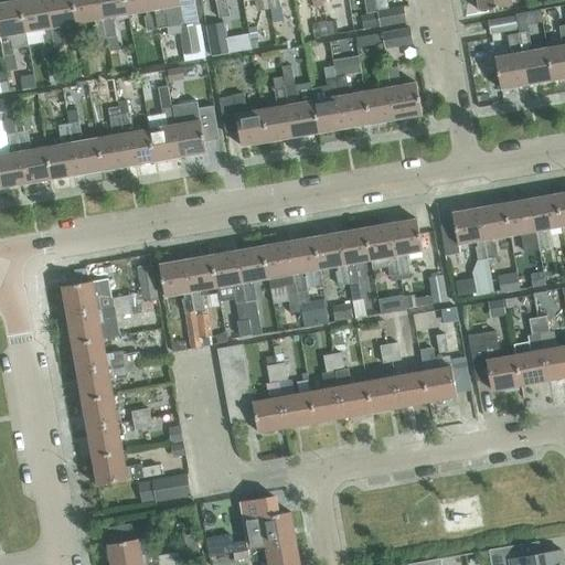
[(20,0),(0,3),(0,34),(3,55),(13,54),(13,49),(29,45),(27,32),(20,0)]
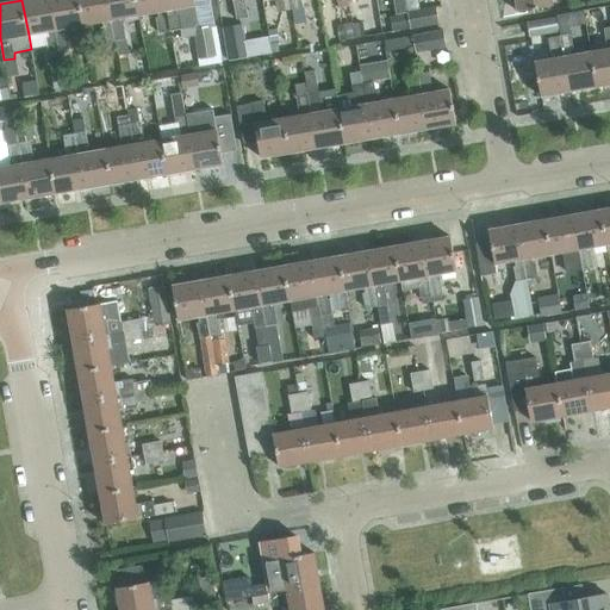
[(60,50),(50,0),(24,0),(22,0),(29,35),(48,31),(49,37),(47,37),(49,53),(60,50)]
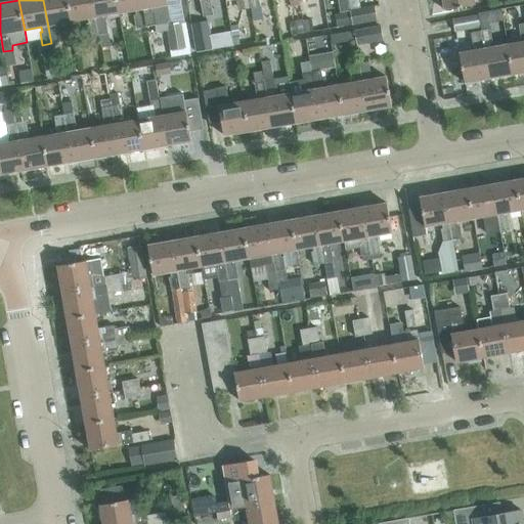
[(72,22),(68,0),(43,0),(51,43),(60,42),(58,29),(55,30),(55,25),(72,22)]
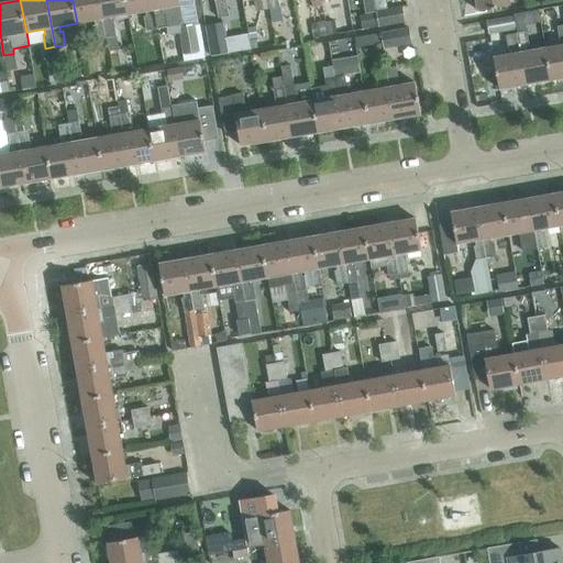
[(106,37),(99,0),(73,0),(77,23),(95,20),(96,25),(94,25),(96,40),(106,37)]
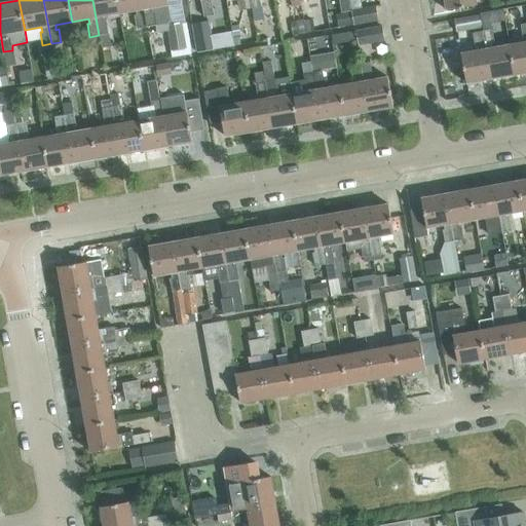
[(119,13),(117,0),(92,0),(99,35),(108,34),(106,21),(104,22),(103,16),(119,13)]
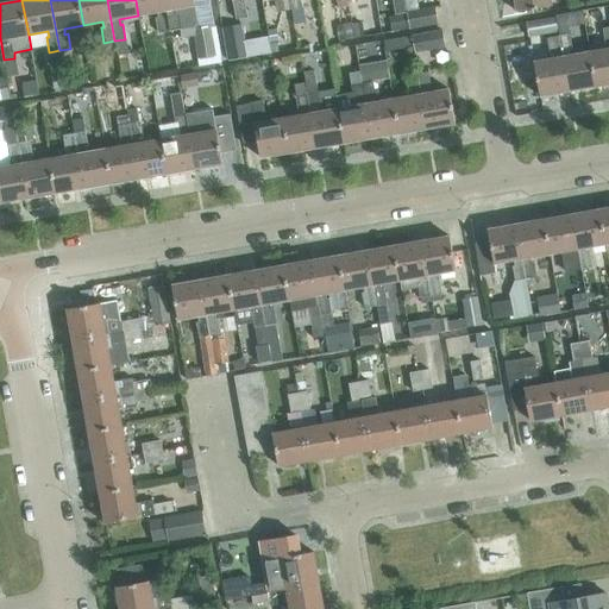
[(170,31),(164,0),(136,0),(138,16),(158,12),(159,18),(156,18),(159,33),(170,31)]
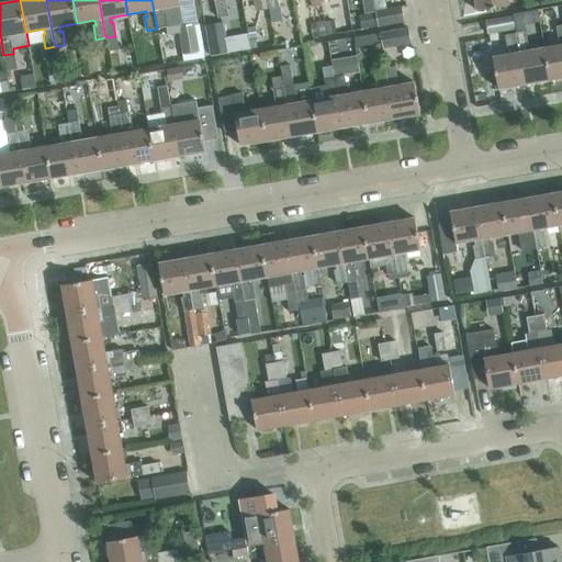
[(178,0),(152,0),(157,29),(166,27),(167,35),(179,33),(178,26),(183,25),(179,6),(178,0)]
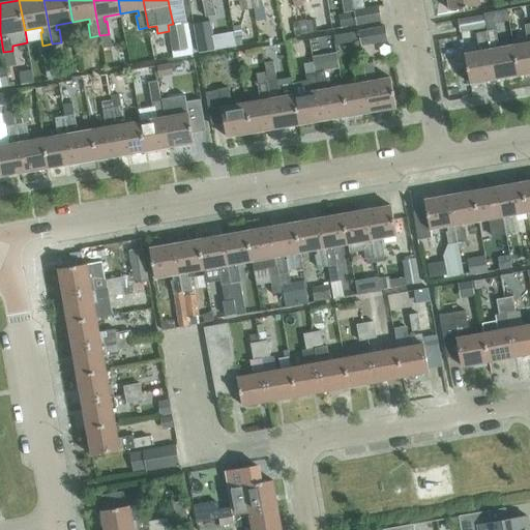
[(203,0),(206,17),(215,15),(213,2),(211,2),(210,0),(203,0)]
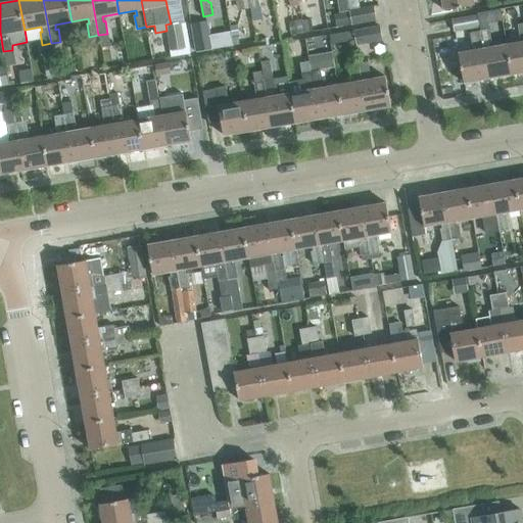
[(250,8),(248,0),(239,0),(241,9),(250,8)]
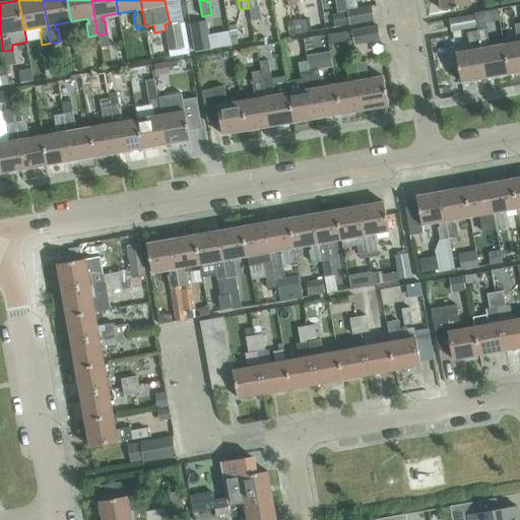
[(439,0),(442,10),(471,5),(469,0),(439,0)]
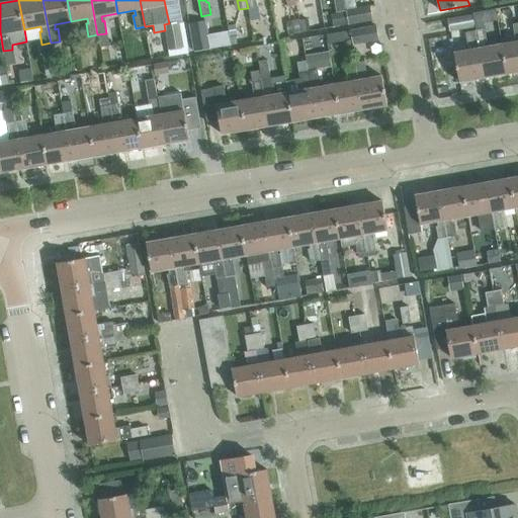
[(372,21),(369,5),(346,9),(346,12),(349,25),(372,21)]
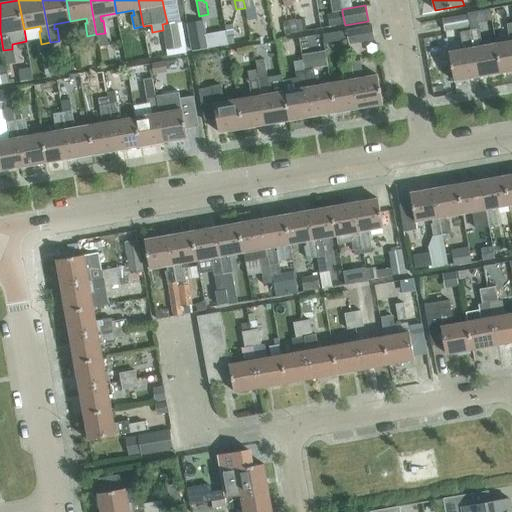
[(254,6),(245,8),(247,20),(256,18),(254,6)]
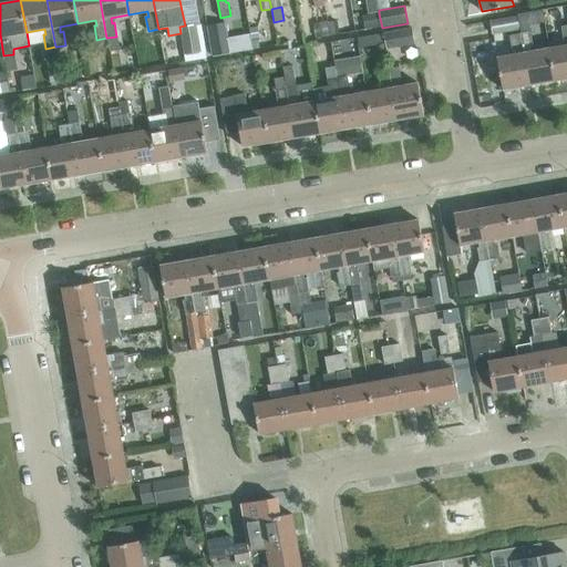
[(527,12),(517,14),(517,16),(521,34),(531,32),(528,24),(527,12)]
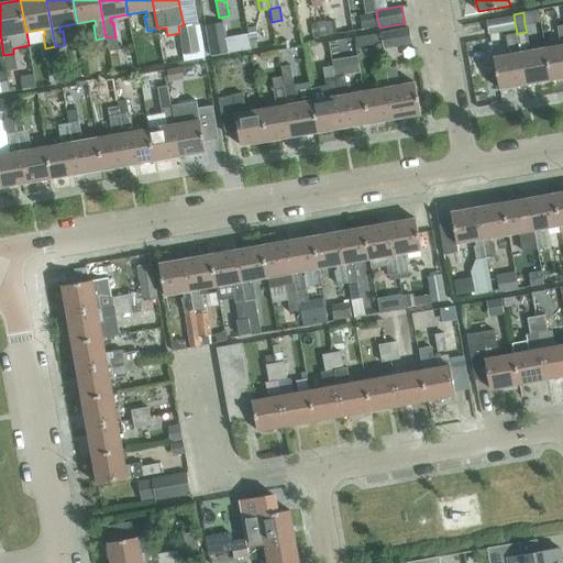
[(376,13),(363,15),(365,30),(379,28),(376,13)]
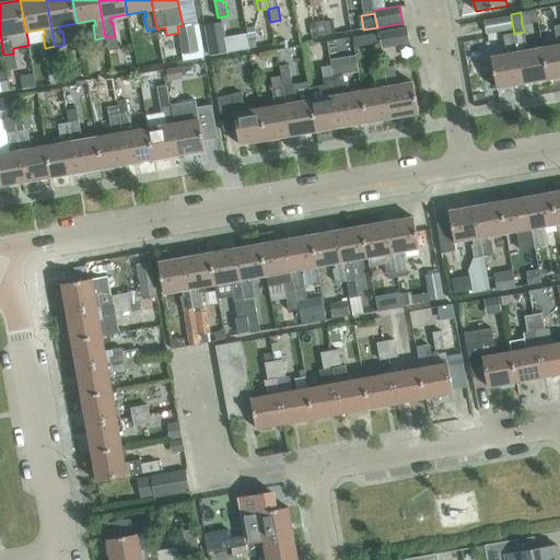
[(183,25),(177,26),(178,33),(183,61),(198,59),(203,54),(197,15),(191,16),(193,24),(183,25)]
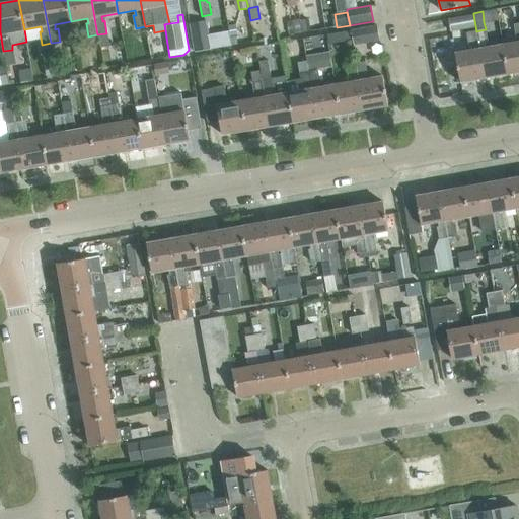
[(476,31),(473,14),(449,18),(451,31),(466,28),(467,32),(476,31)]
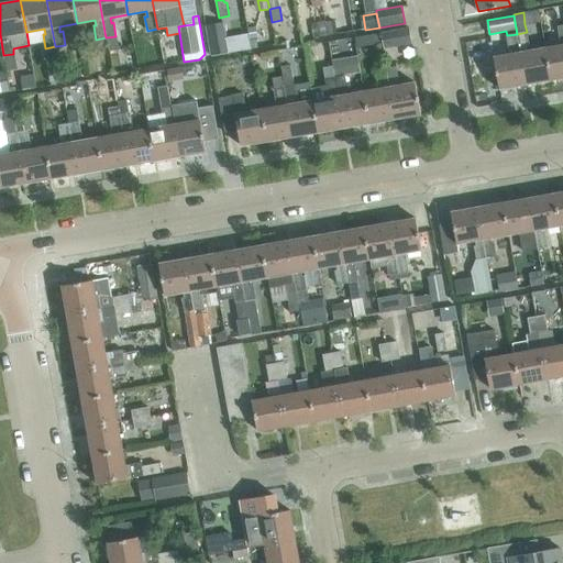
[(334,19),(323,21),(323,23),(326,36),(337,34),(334,19)]
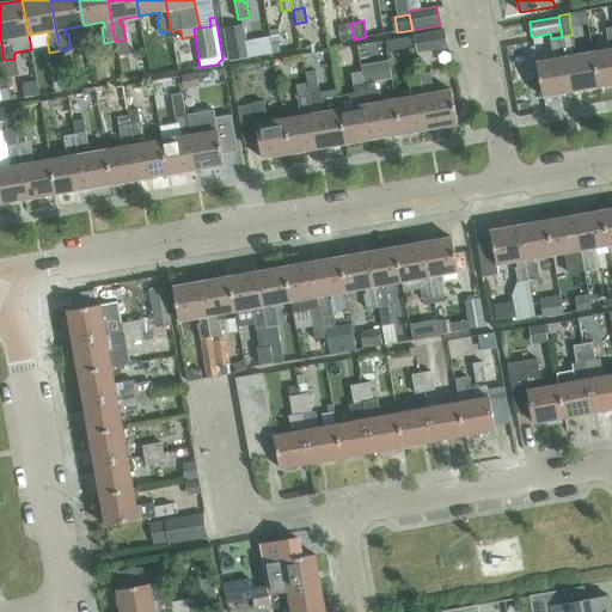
[(243,24),(222,28),(228,62),(249,57),(243,24)]
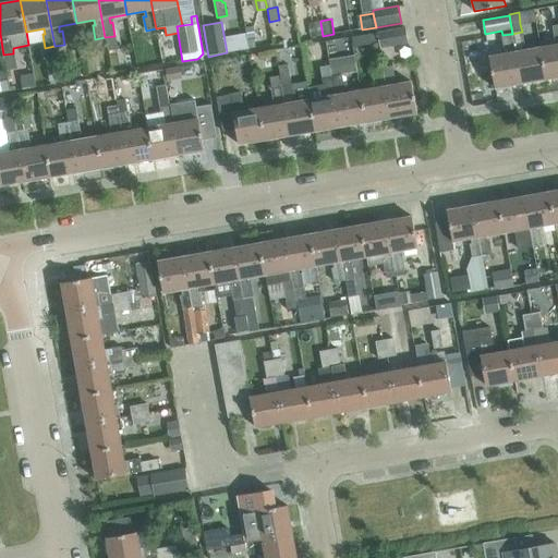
[(320,23),(308,25),(311,37),(323,36),(320,23)]
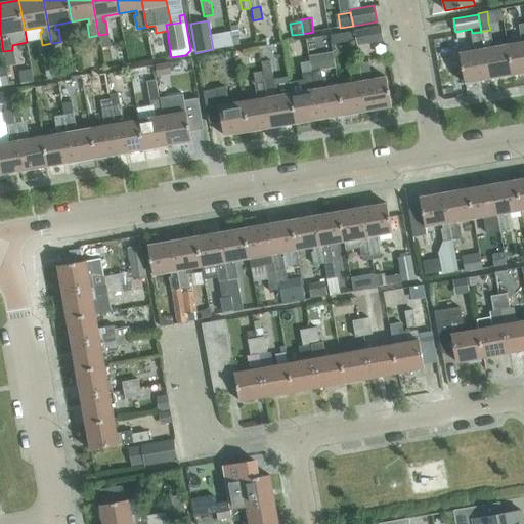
[(523,72),(523,24),(519,25),(521,37),(523,37),(523,38),(523,41),(508,45),(513,75),(523,72)]
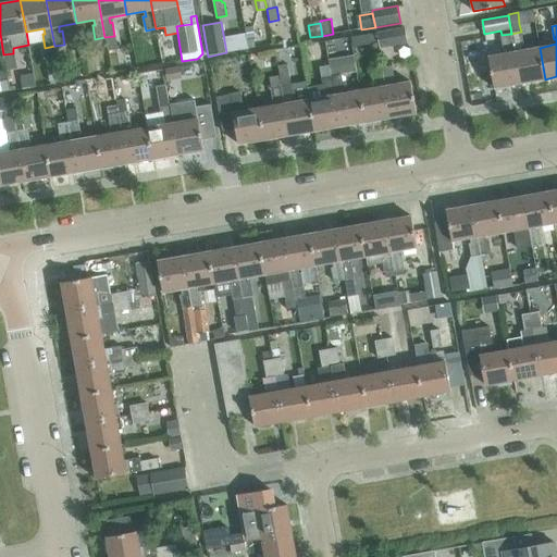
[(251,26),(244,27),(246,39),(254,38),(251,26)]
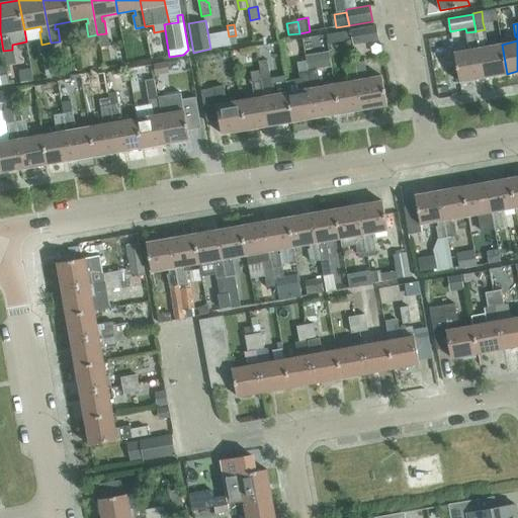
[(379,40),(377,27),(376,25),(350,29),(353,45),(358,44),(379,40)]
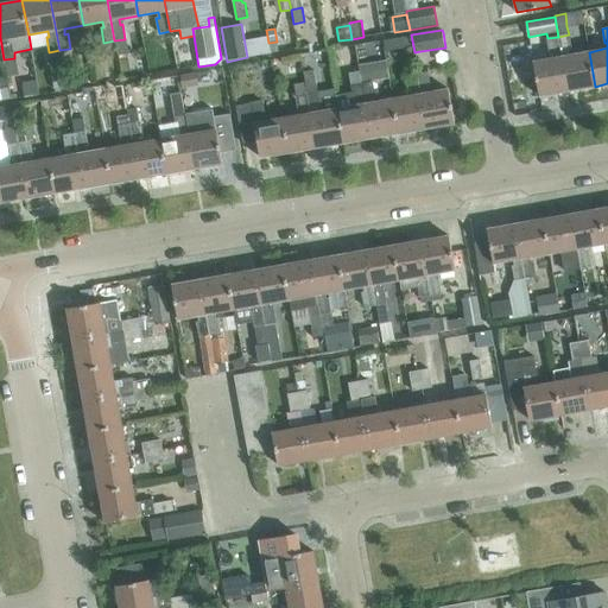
[(595,87),(589,52),(569,55),(569,50),(571,49),(569,35),(558,37),(568,92),(595,87)]
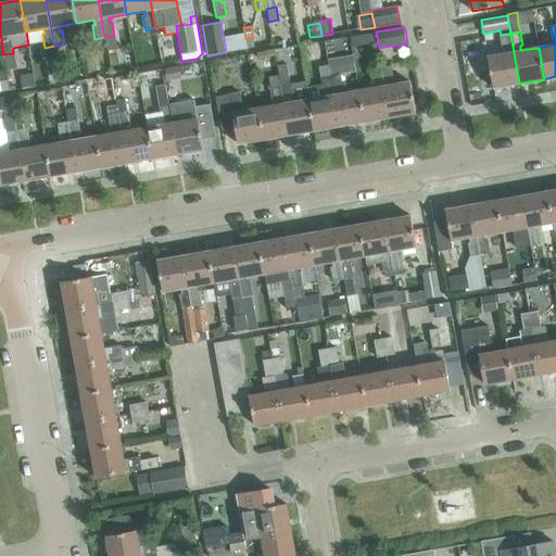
[(519,84),(510,34),(501,35),(503,49),(505,48),(506,53),(488,57),(493,88),(519,84)]
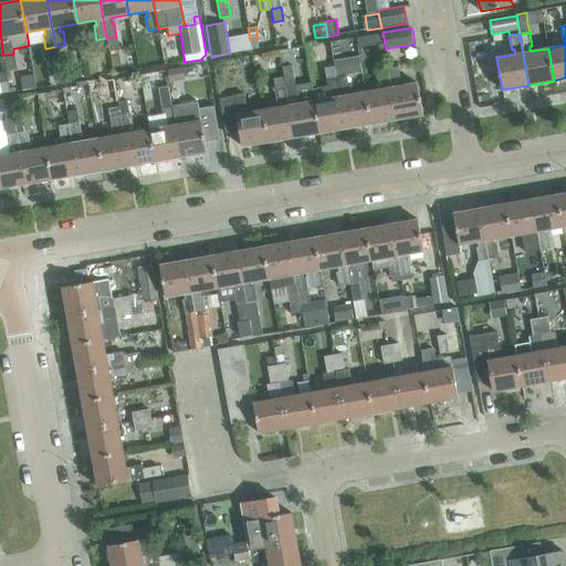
[(13,54),(3,55),(7,71),(17,69),(13,54)]
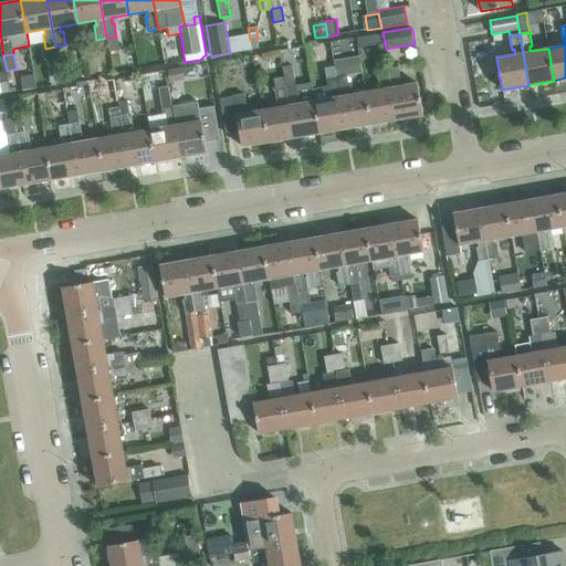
[(358,55),(333,60),(334,66),(336,77),(346,76),(362,73),(358,55)]
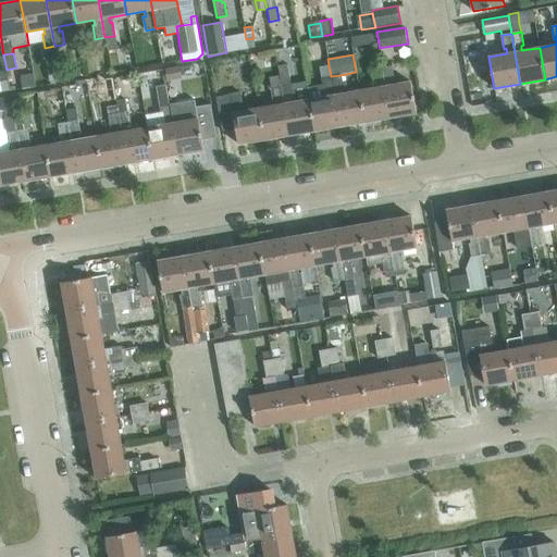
[(314,131),(309,99),(292,102),(291,97),(293,97),(291,84),(287,64),(279,65),(280,75),(281,85),(289,135),(314,131)]
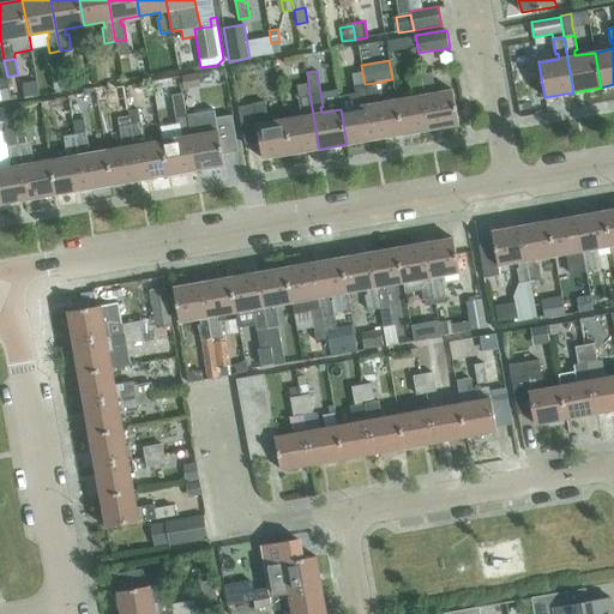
[(197,72),(181,74),(184,86),(199,84),(197,72)]
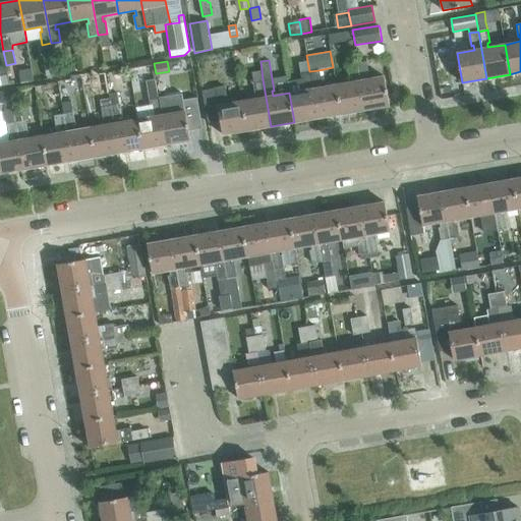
[(302,80),(288,82),(289,93),(294,122),(317,118),(309,71),(307,61),(299,62),(301,73),(302,80)]
